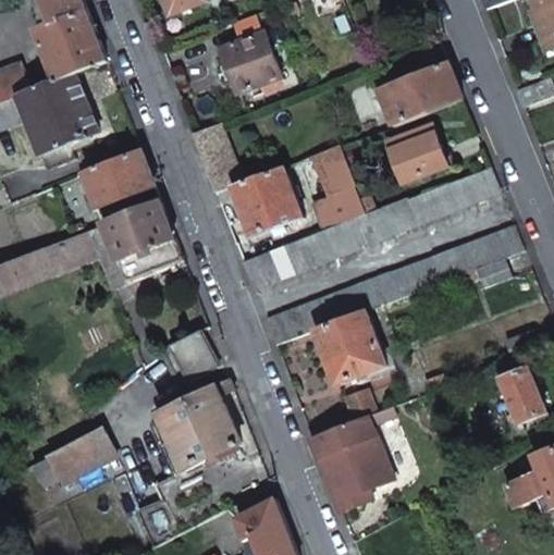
[(42,0),(51,23),(36,29),(56,79),(76,72),(107,59),(83,0),(42,0)]
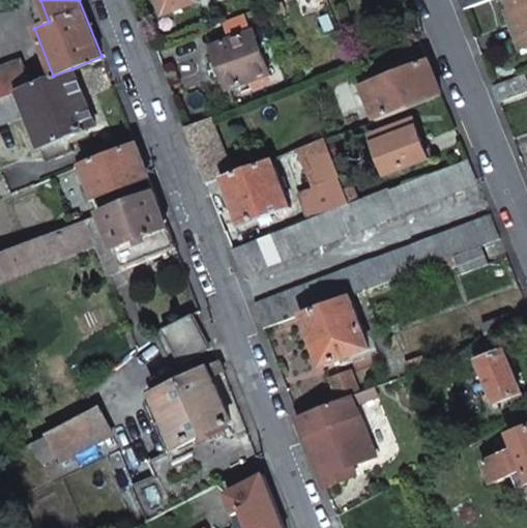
[(156,0),(162,12),(196,0),(156,0)]
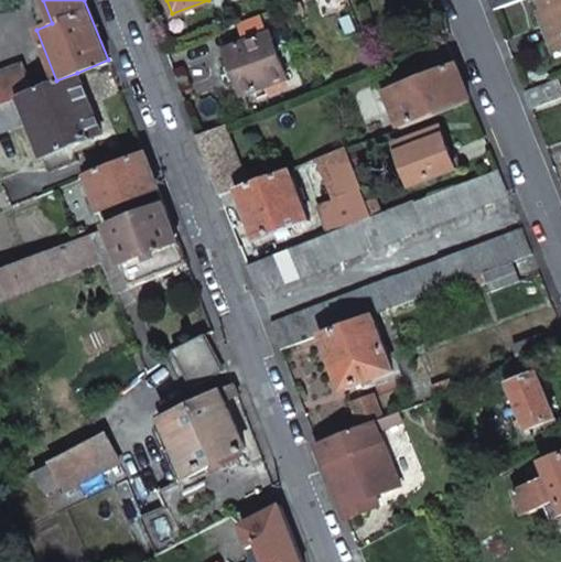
[(487,0),(491,9),(511,0),(487,0)]
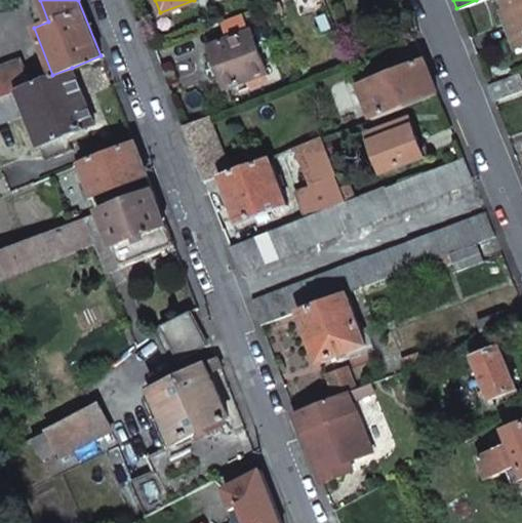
[(500,0),(507,13),(502,15),(510,35),(521,31),(521,0),(500,0)]
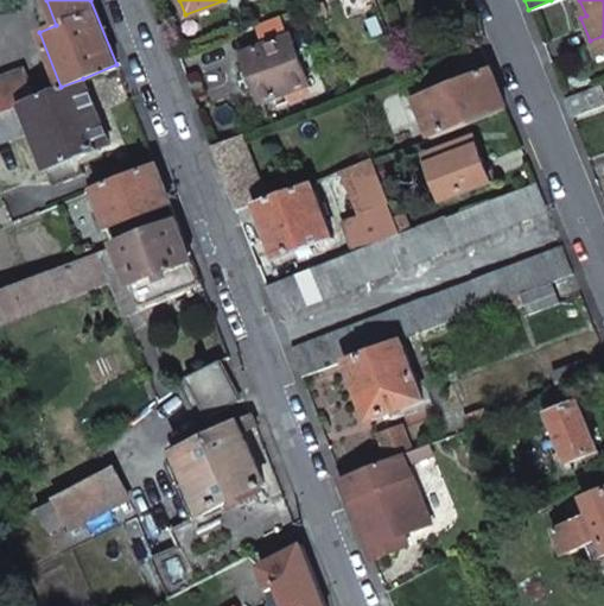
[(288,35),(240,54),(260,102),(307,84),(288,35)]
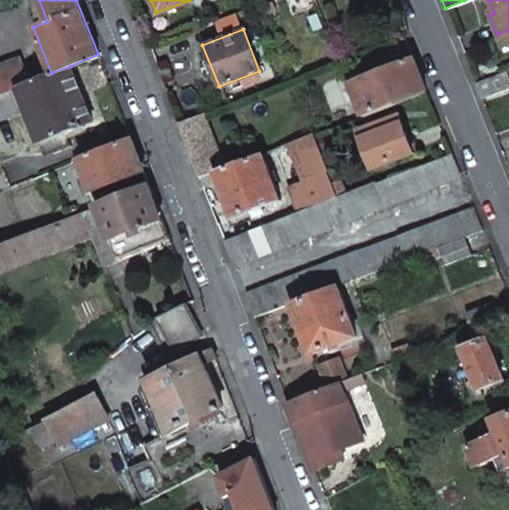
[(0,93),(10,90),(15,88),(29,82),(19,56),(0,63),(0,93)]
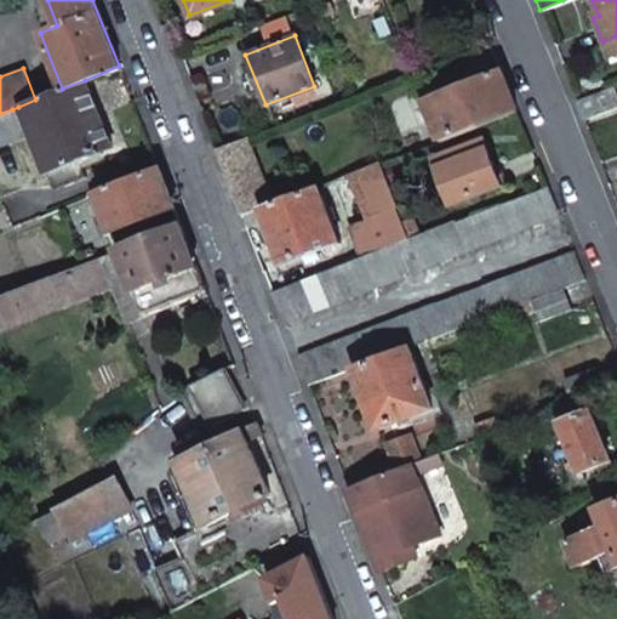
[(500,69),(423,100),(438,140),(515,109),(500,69)]
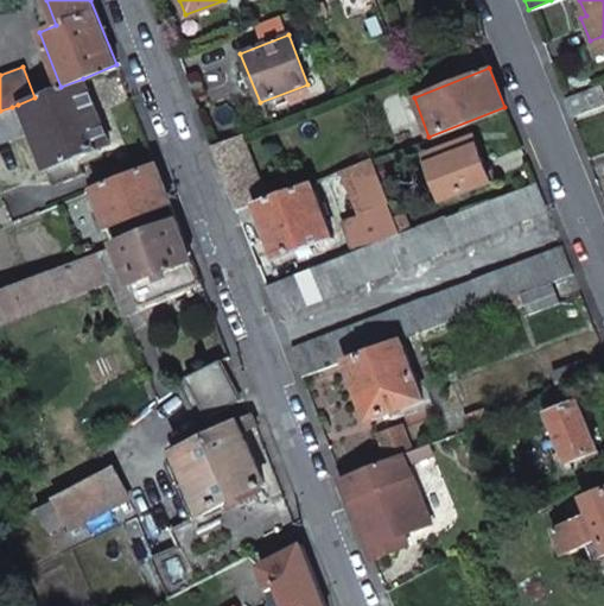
[(35,98),(18,105),(29,131),(50,183),(82,171),(76,156),(108,143),(83,79),(61,87),(35,98)]
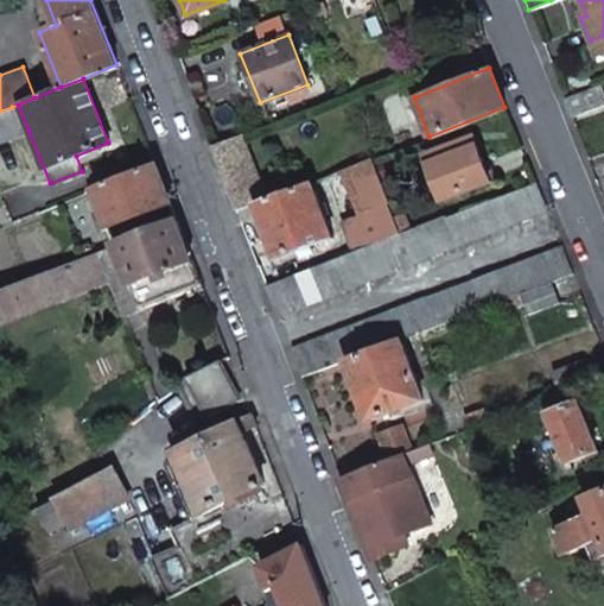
[(603,98),(598,83),(564,96),(571,115),(603,102),(603,98)]
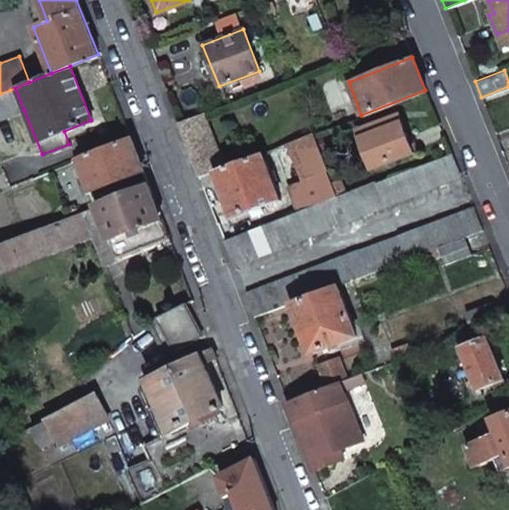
[(10,90),(0,93),(0,120),(19,112),(10,90)]
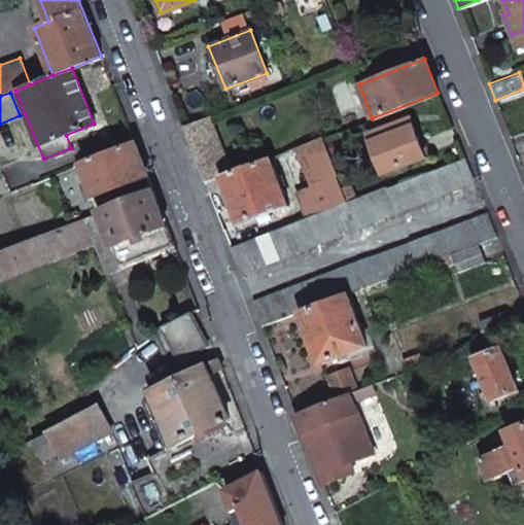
[(209,115),(183,126),(206,182),(231,172),(209,115)]
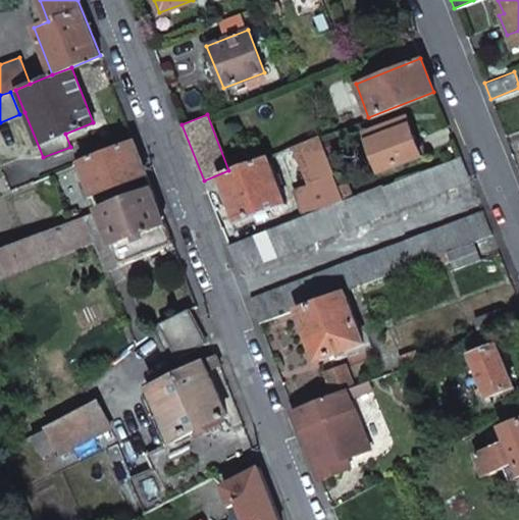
[(407,120),(368,136),(380,169),(419,155),(407,120)]
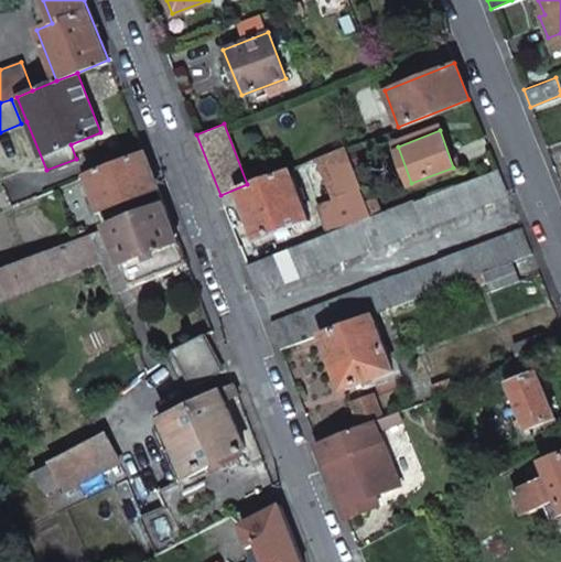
[(344,148),(302,164),(328,233),(370,215),(344,148)]
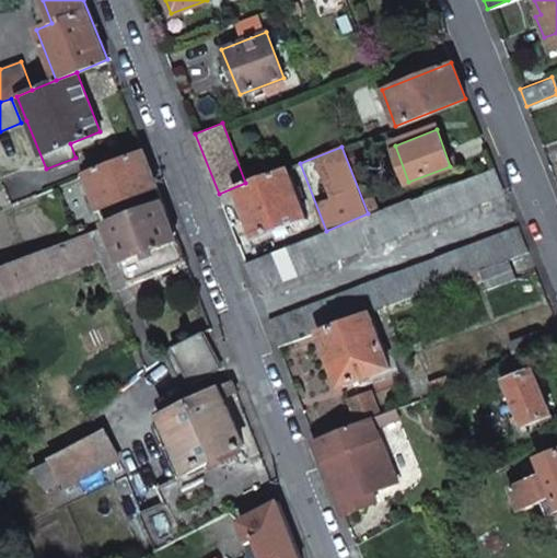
[(142,151),(88,173),(107,224),(135,213),(128,197),(157,186),(142,151)]
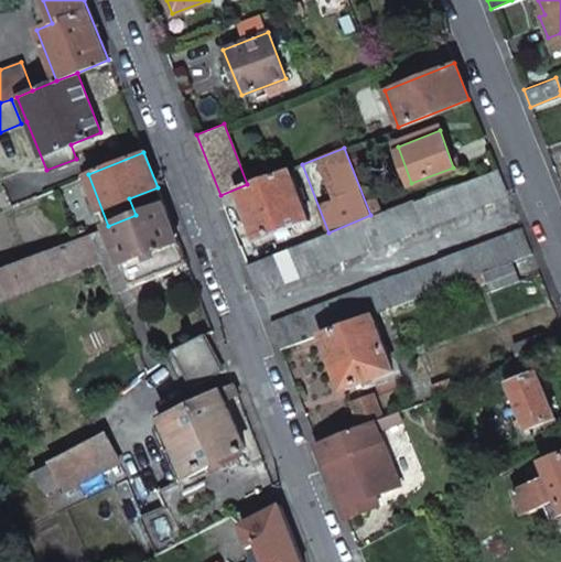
[(247,184),(220,195),(224,207),(241,202),(246,208),(238,212),(241,220),(249,218),(257,240),(290,228),(292,235),(301,231),(299,225),(309,222),(289,169),(247,184)]
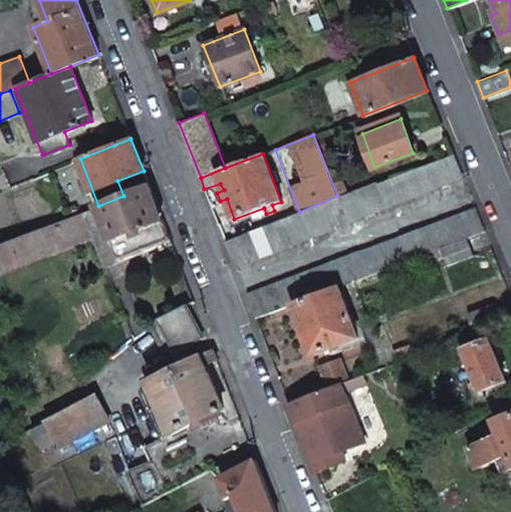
[(376,181),(337,196),(347,222),(462,177),(453,154),(375,184),(376,181)]
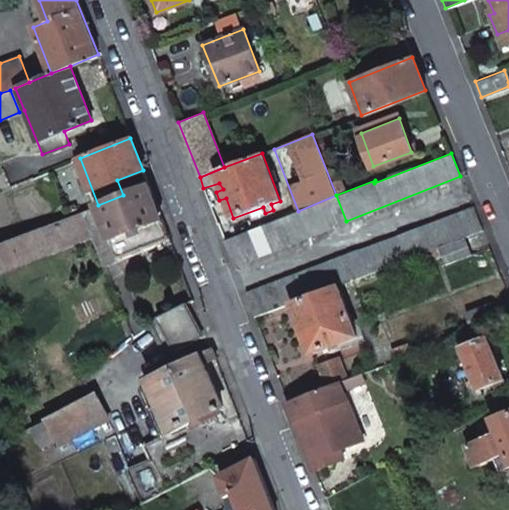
[(24,160),(0,169),(0,171),(7,186),(32,177),(24,160)]
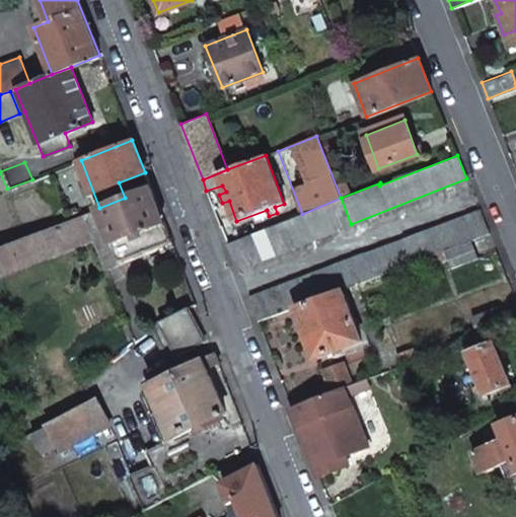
[(99,208),(95,209),(102,227),(111,246),(113,245),(120,263),(171,242),(150,187),(125,198),(99,208)]
